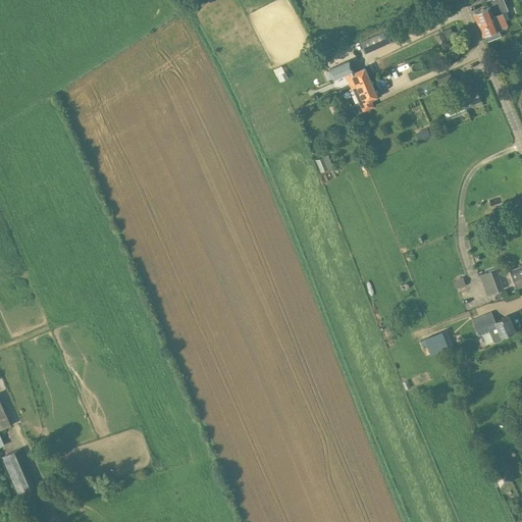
[(487,0),(490,7),(473,14),(482,36),(507,25),(502,13),(509,10),(504,0),(487,0)]
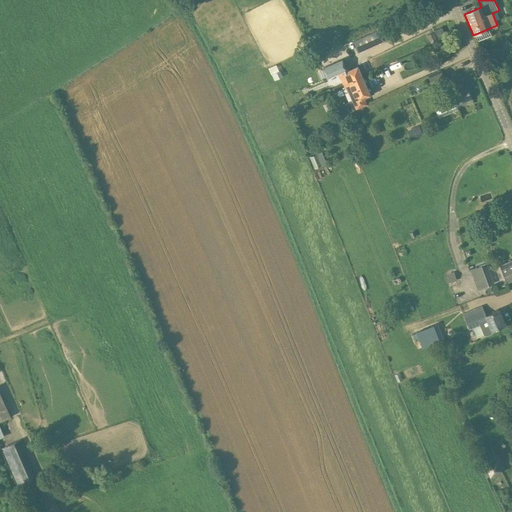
[(511,26),(510,21),(500,25),(502,30),(511,26)]
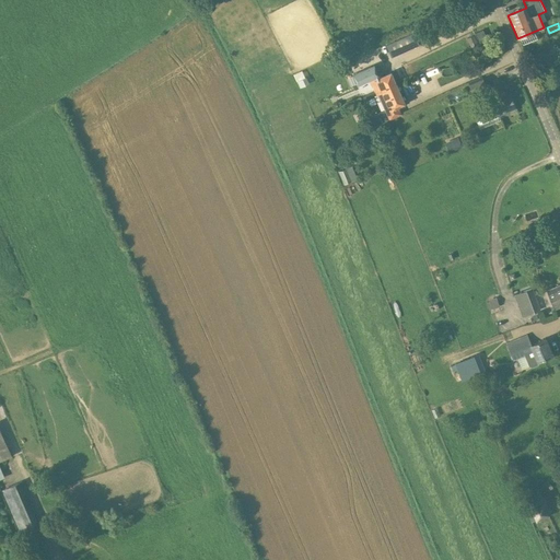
[(480,42),(487,38),(482,28),(476,32),(480,42)]
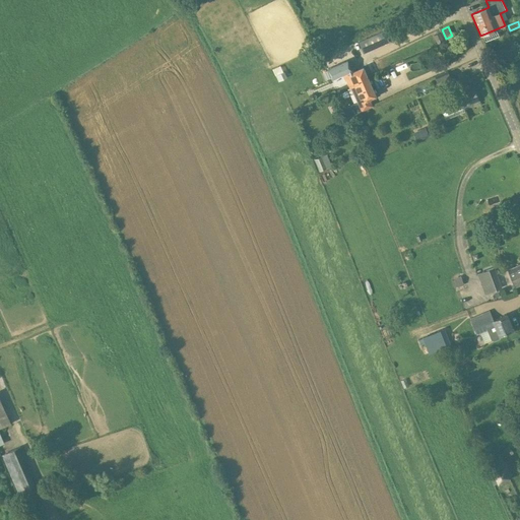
[(386,42),(381,30),(364,38),(367,45),(378,40),(380,44),(386,42)]
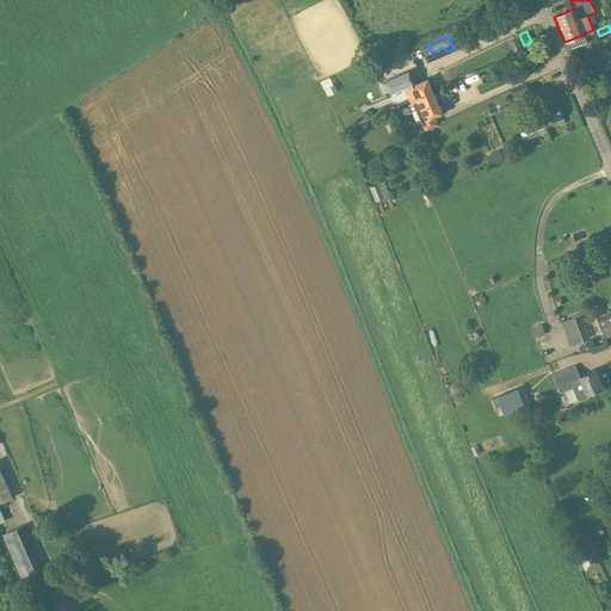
[(510,42),(514,53),(522,49),(518,38),(510,42)]
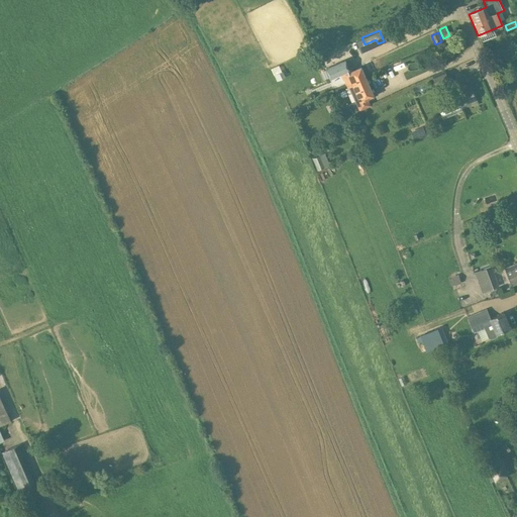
[(343,61),(326,68),(331,80),(342,75),(343,77),(344,77),(347,84),(366,76),(362,67),(353,70),(352,68),(349,69),(345,60),(343,61)]
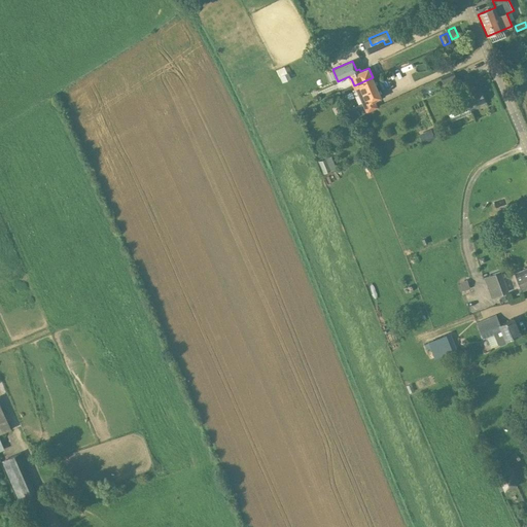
[(276,70),(282,82),(290,78),(285,66),(276,70)]
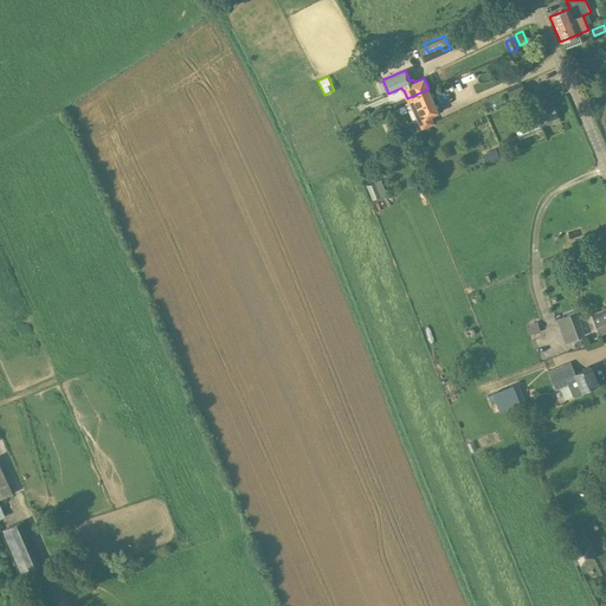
[(522,83),(508,89),(513,101),(528,95),(522,83)]
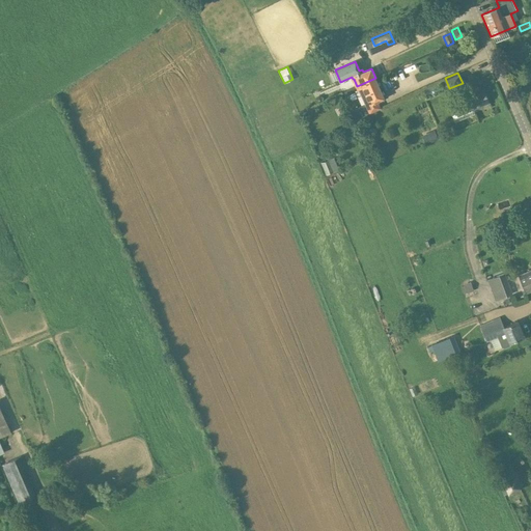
[(375,78),(357,86),(358,88),(362,87),(368,103),(348,111),(353,120),(362,116),(382,108),(379,101),(384,98),(375,78)]
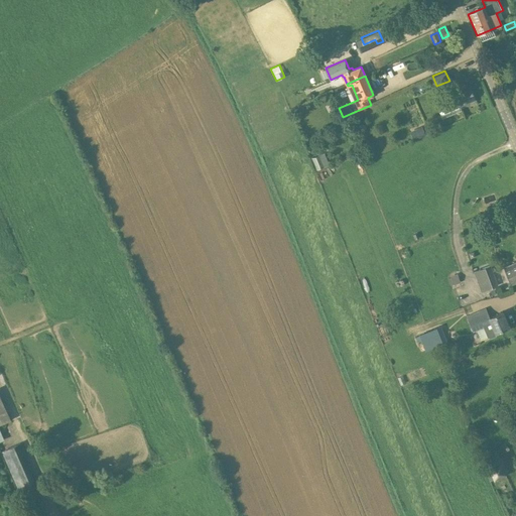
[(454,95),(456,99),(441,105),(444,113),(460,107),(476,100),(471,88),(454,95)]
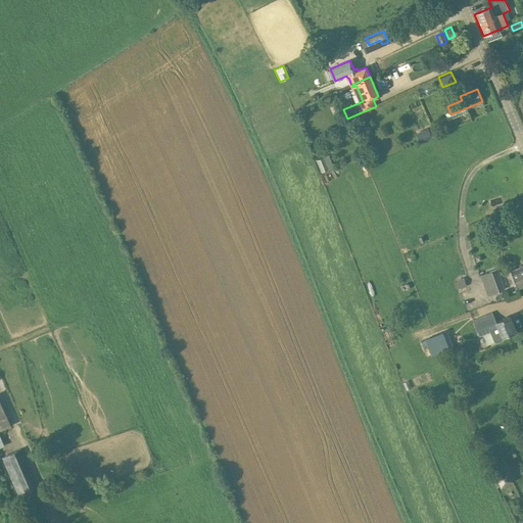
[(432,136),(429,130),(428,130),(427,129),(415,135),(419,143),(431,138),(431,137),(432,136)]
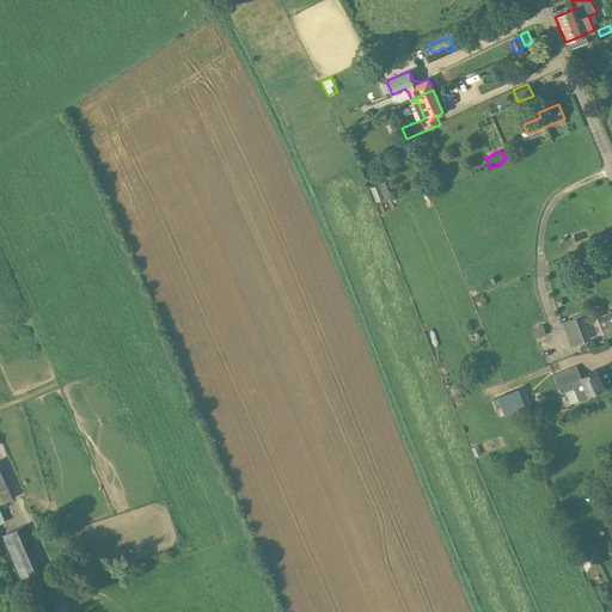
[(377,202),(391,196),(385,182),(371,188),(377,202)]
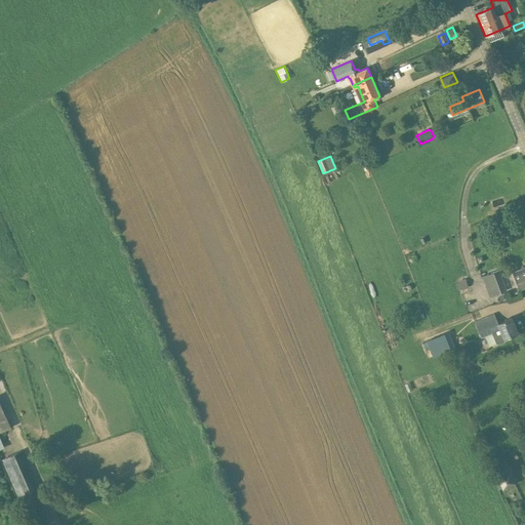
[(493,253),(506,248),(501,239),(489,244),(493,253)]
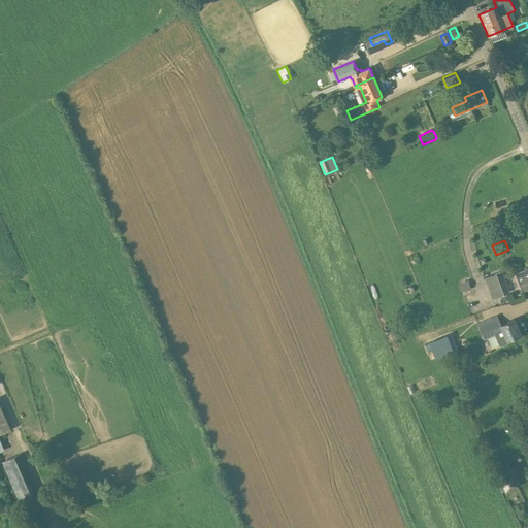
[(523,291),(527,288),(527,268),(516,273),(523,291)]
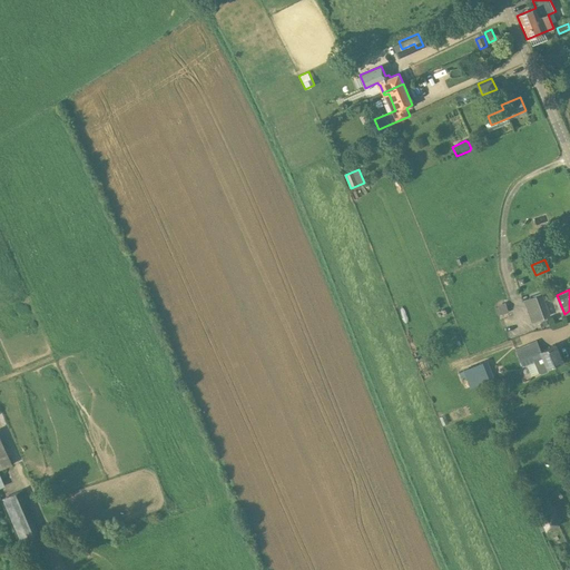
[(543,293),(526,300),(533,321),(551,314),(543,293)]
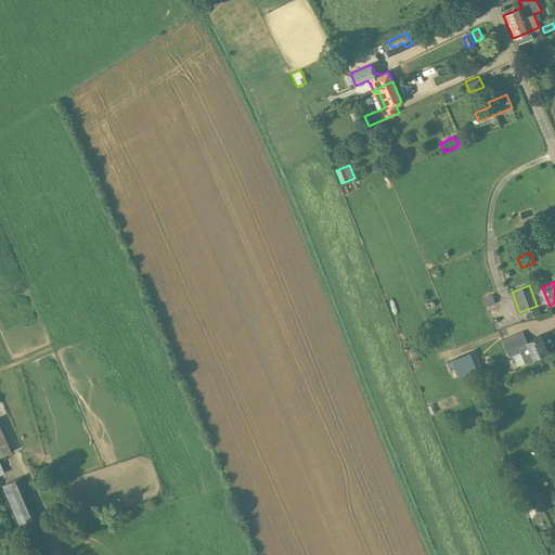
[(495,304),(492,295),(485,297),(485,298),(482,300),(485,307),(488,306),(488,307),(495,304)]
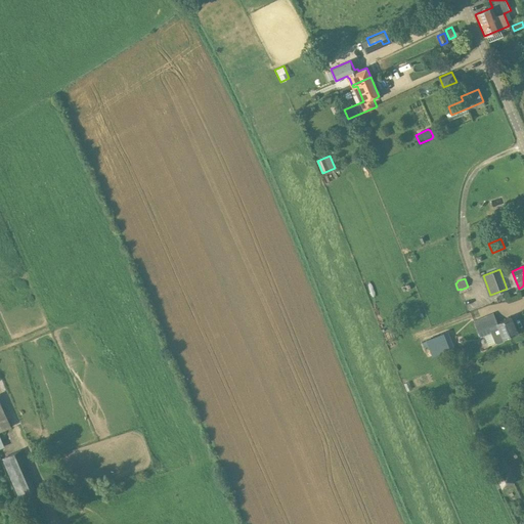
[(497,322),(493,312),(480,318),(474,320),(480,337),(491,333),(495,343),(498,344),(504,342),(506,336),(517,332),(511,316),(497,322)]
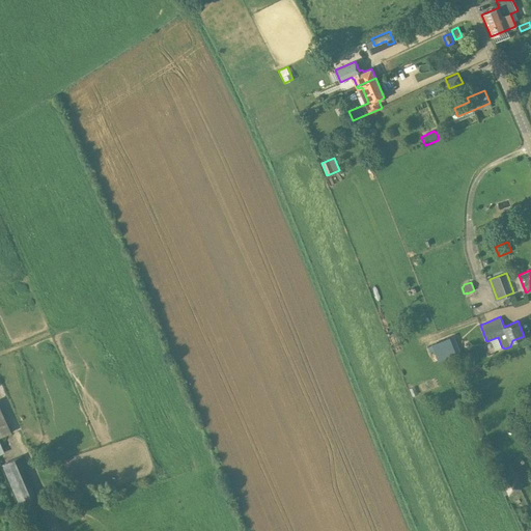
[(457,353),(451,336),(434,343),(440,360),(457,353)]
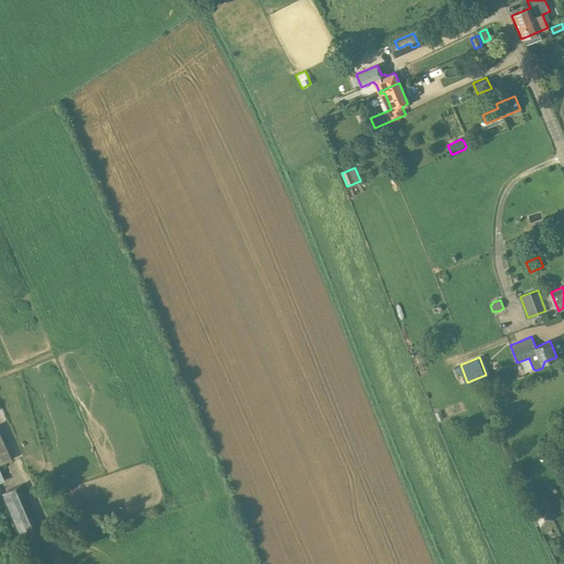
[(0,481),(4,480),(0,469),(0,464),(12,459),(0,431),(0,481)]
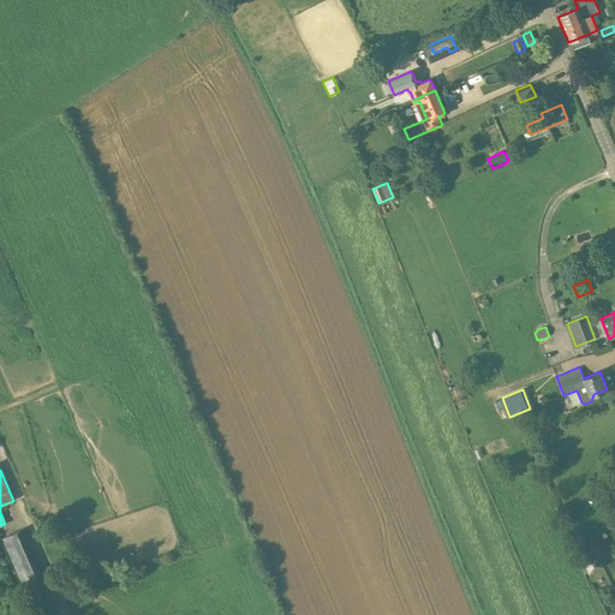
[(46,575),(24,529),(4,537),(24,585),(46,575)]
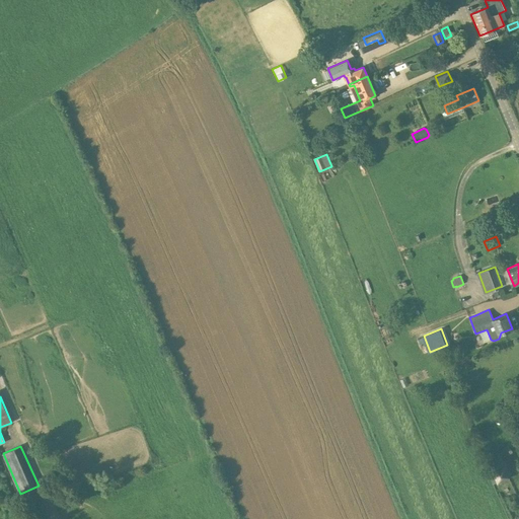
[(494,484),(500,480),(496,469),(489,472),(494,484)]
